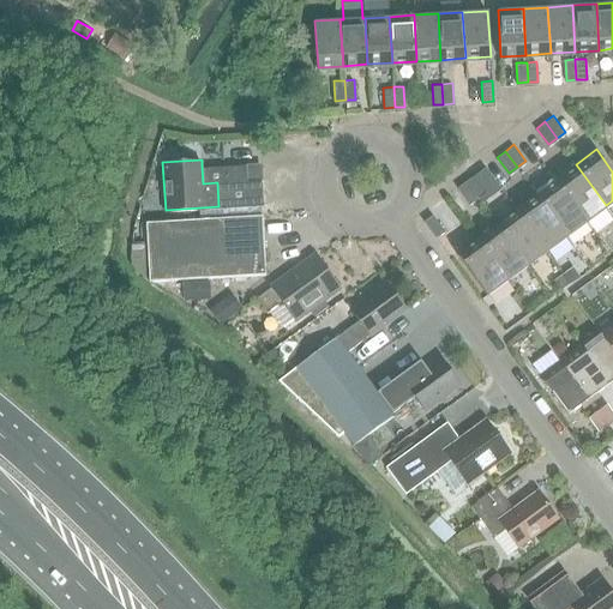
[(246,163),(202,166),(203,184),(217,182),(218,206),(263,204),(262,179),(247,179),(246,163)]
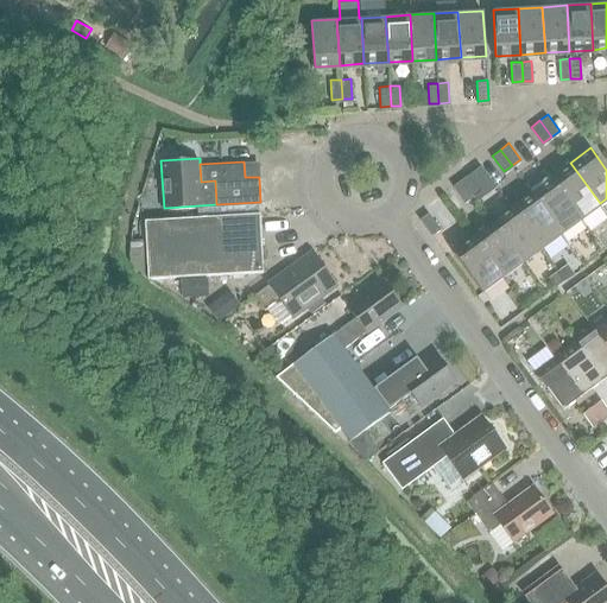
[(600,203),(570,163),(550,177),(581,217),(600,203)]
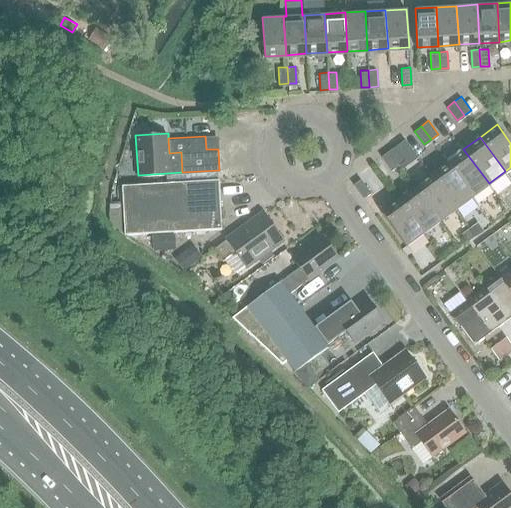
[(405,158),(395,145),(388,150),(398,163),(405,158)]
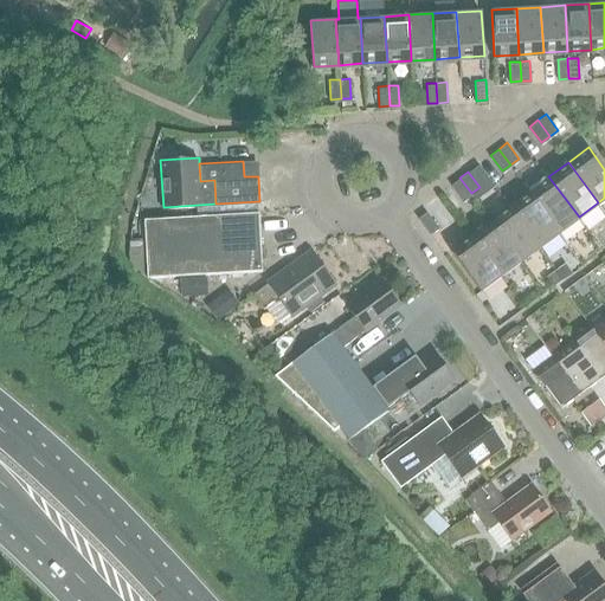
[(579,217),(548,176),(529,191),(559,231),(579,217)]
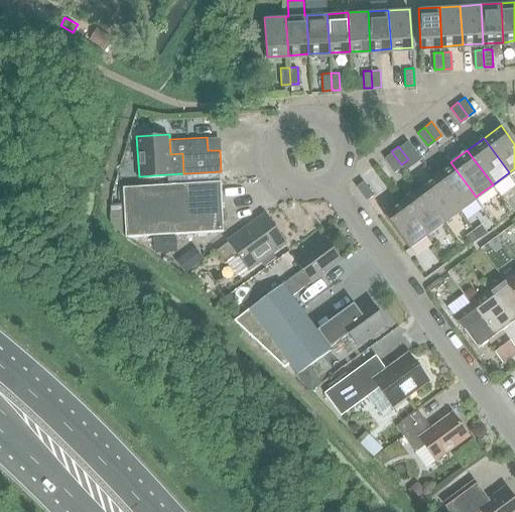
[(401,164),(391,151),(384,156),(394,169),(401,164)]
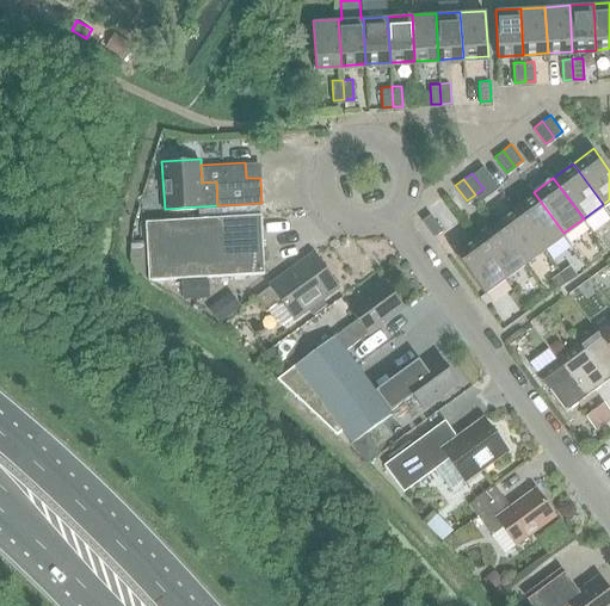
[(564,233),(534,192),(513,206),(544,247),(564,233)]
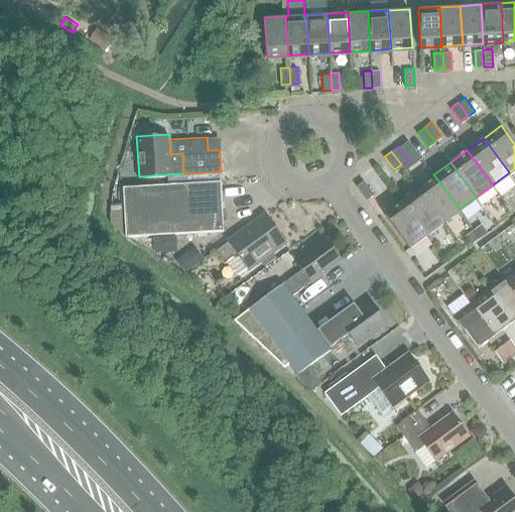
[(442,221),(460,209),(433,174),(417,186),(442,221)]
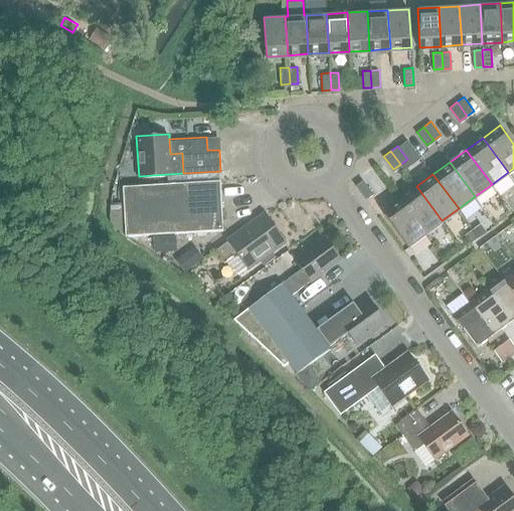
[(362,178),(362,179),(355,184),(365,197),(372,192),(362,178)]
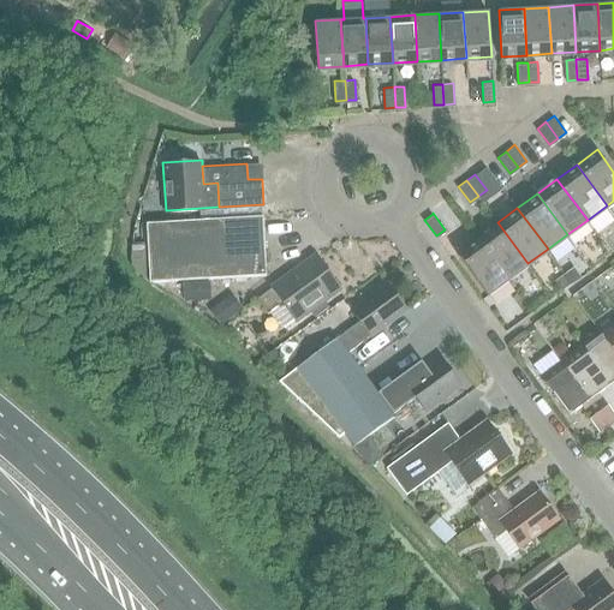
[(262,214),(145,221),(149,280),(266,273),(262,214)]
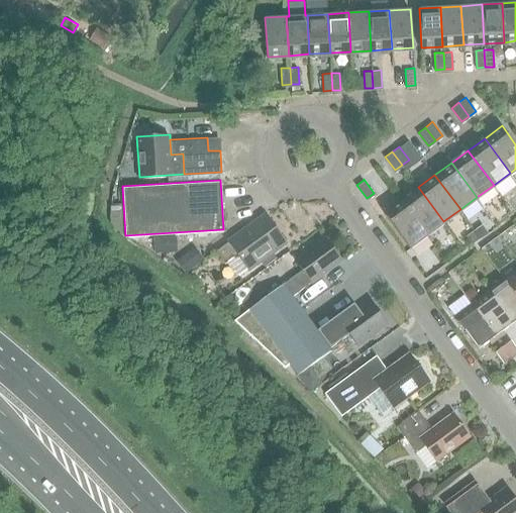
[(443,221),(418,187),(402,199),(427,234),(443,221)]
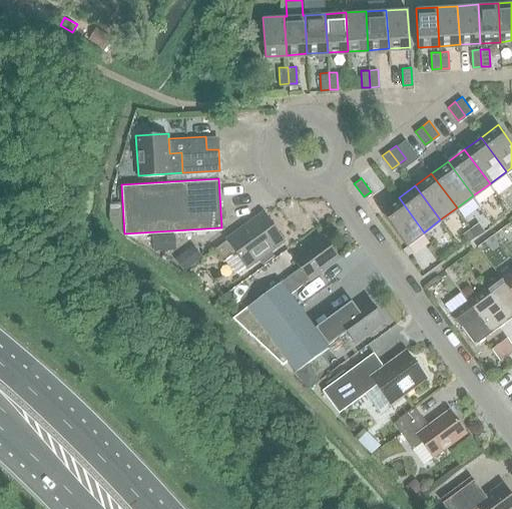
[(424,232),(399,197),(381,210),(407,244),(424,232)]
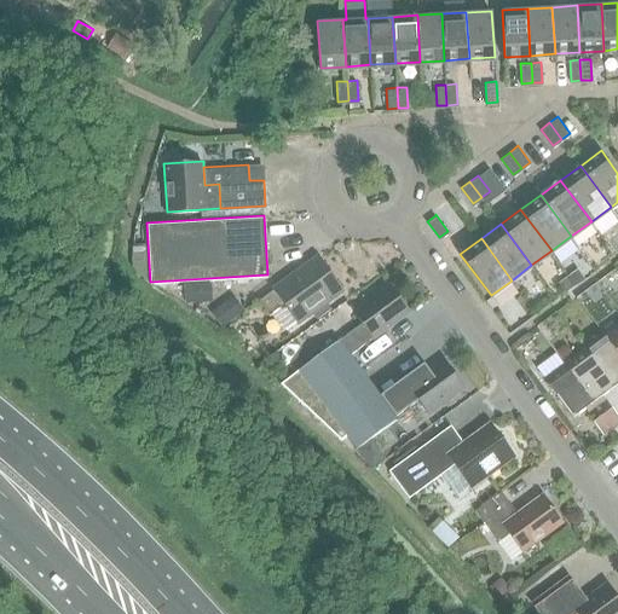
[(318,256),(259,299),(269,313),(284,301),(298,318),(340,287),(318,256)]
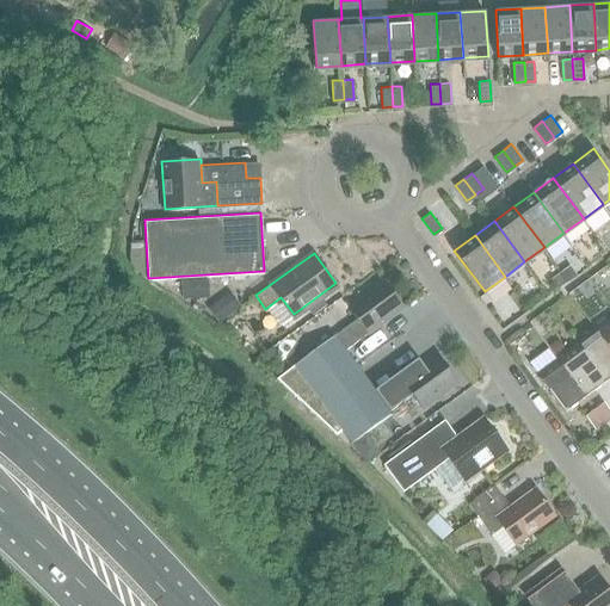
[(571,263),(561,270),(567,279),(577,272),(571,263)]
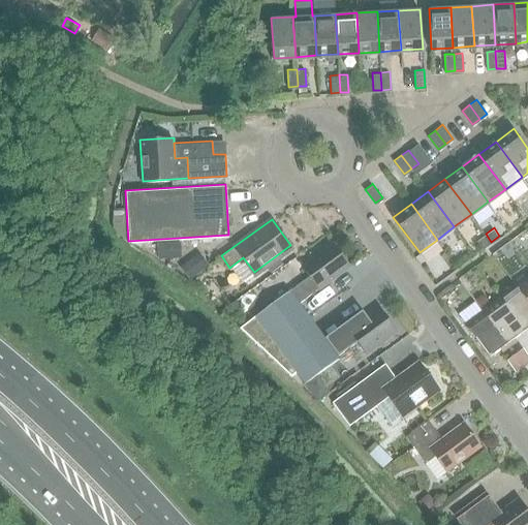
[(491,242),(486,234),(476,240),(483,248),(491,242)]
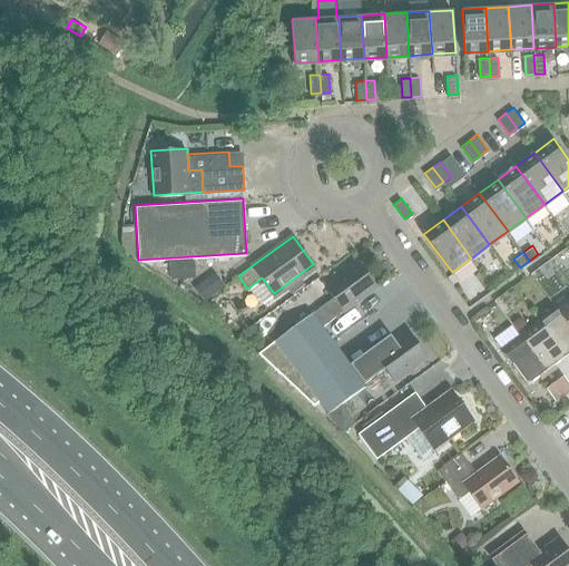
[(169,261),(170,277),(195,275),(194,259),(169,261)]
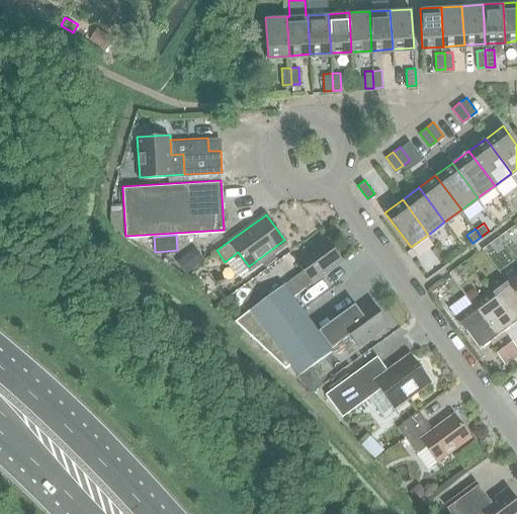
[(295,259),(304,269),(284,282),(292,294),(341,259),(326,238),(295,259)]
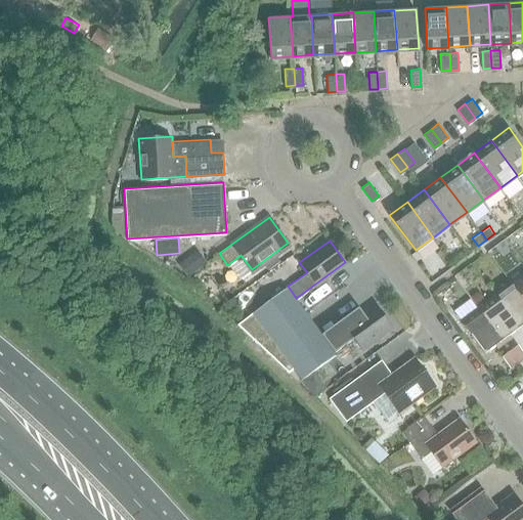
[(197,249),(178,263),(186,274),(206,261),(197,249)]
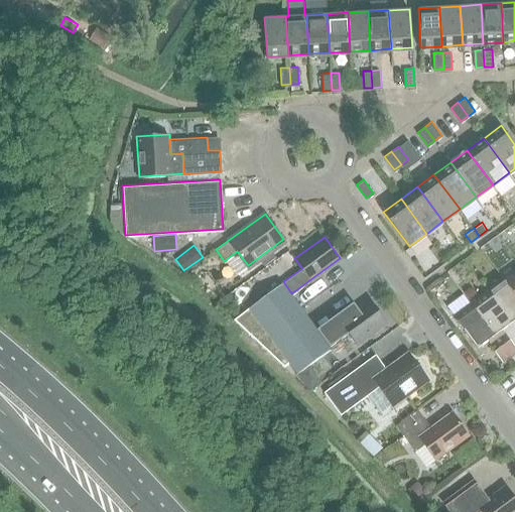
[(514,268),(504,277),(514,291),(514,268)]
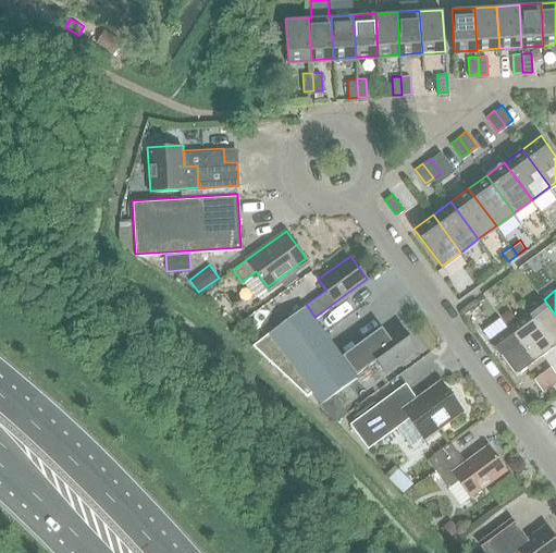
[(552,347),(555,344),(555,315),(544,299),(527,312),(552,347)]
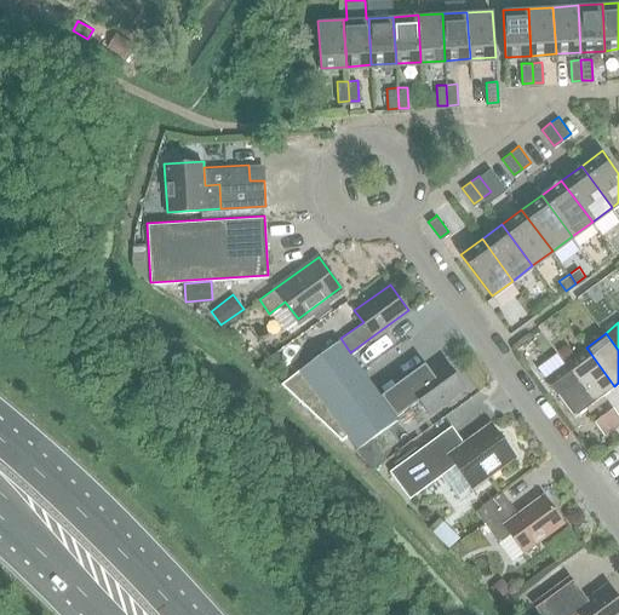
[(374,335),(355,350),(362,360),(382,345),(374,335)]
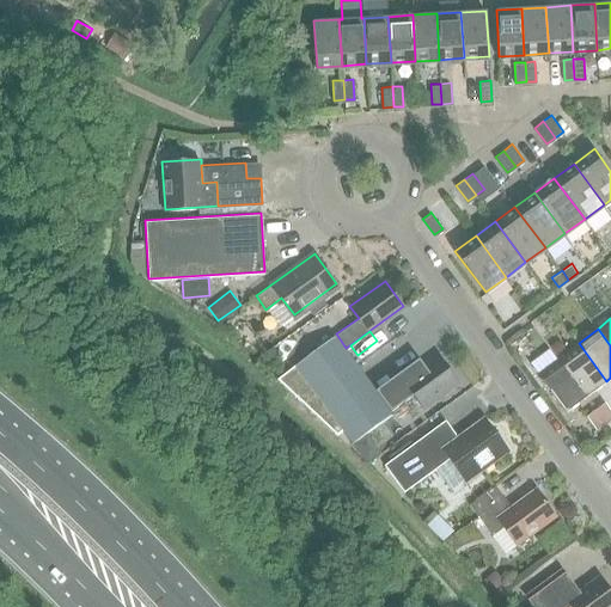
[(335,431),(342,427),(366,459),(380,448),(367,430),(392,412),(335,335),(295,363),(276,378),(335,431)]
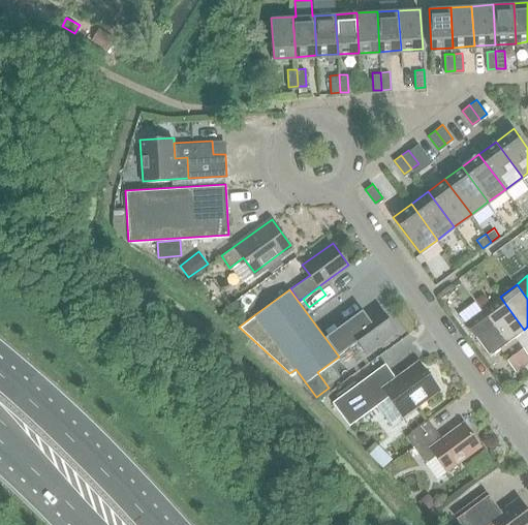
[(524,330),(500,297),(483,309),(507,342),(524,330)]
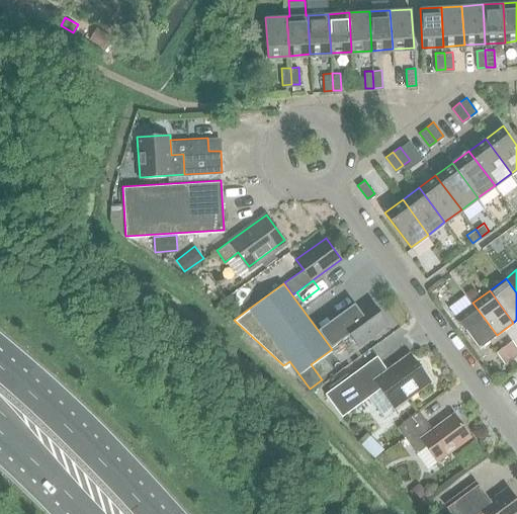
[(318,330),(329,344),(348,330),(358,344),(388,323),(371,302),(356,313),(351,305),(318,330)]
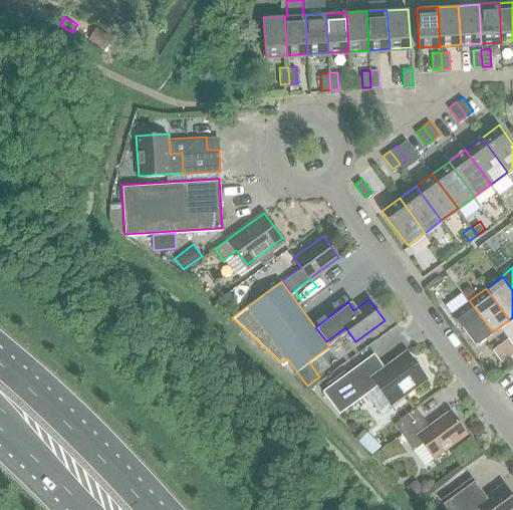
[(476,345),(493,332),(469,300),(452,312),(476,345)]
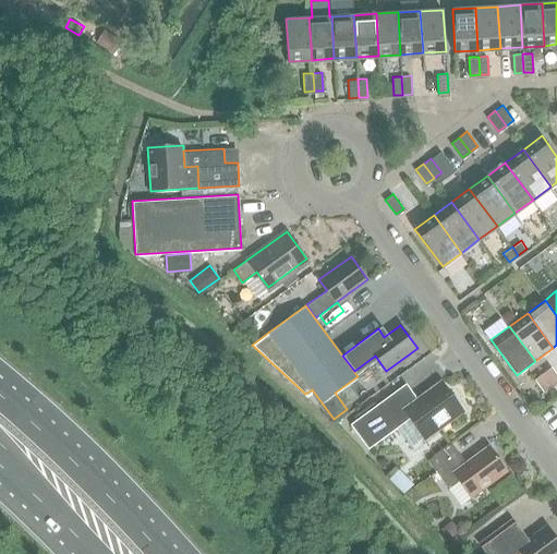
[(552,384),(556,380),(556,372),(552,365),(543,372),(552,384)]
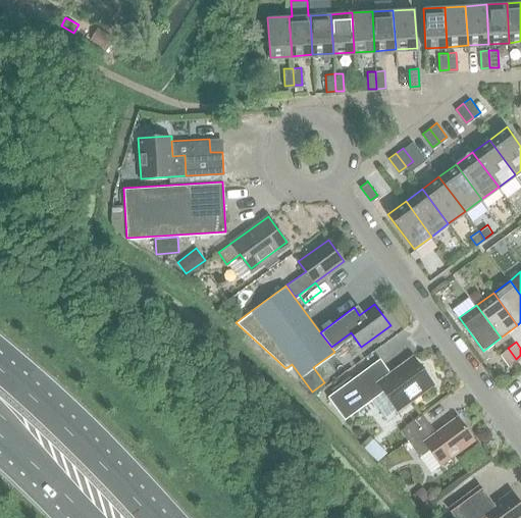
[(516,359),(508,348),(500,353),(509,364),(516,359)]
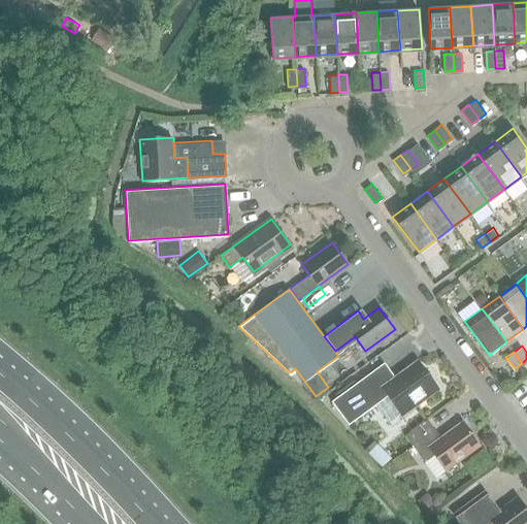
[(384,361),(331,399),(349,423),(387,395),(401,415),(438,388),(417,359),(394,375),(384,361)]
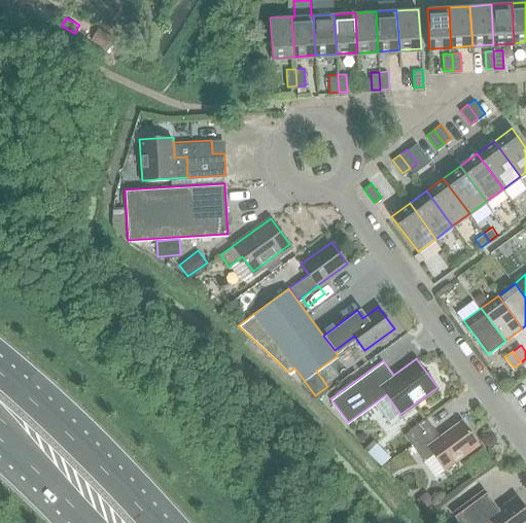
[(426,417),(405,433),(423,459),(433,452),(445,468),(479,444),(461,419),(440,436),(426,417)]
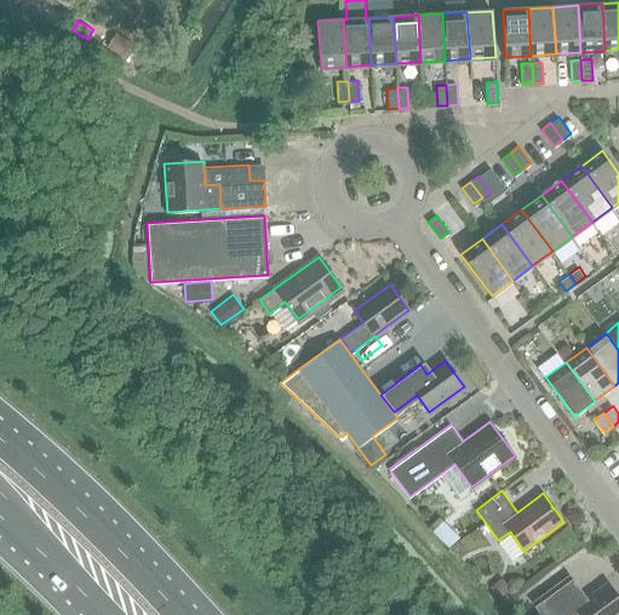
[(502,575),(492,584),(500,595),(511,587),(502,575)]
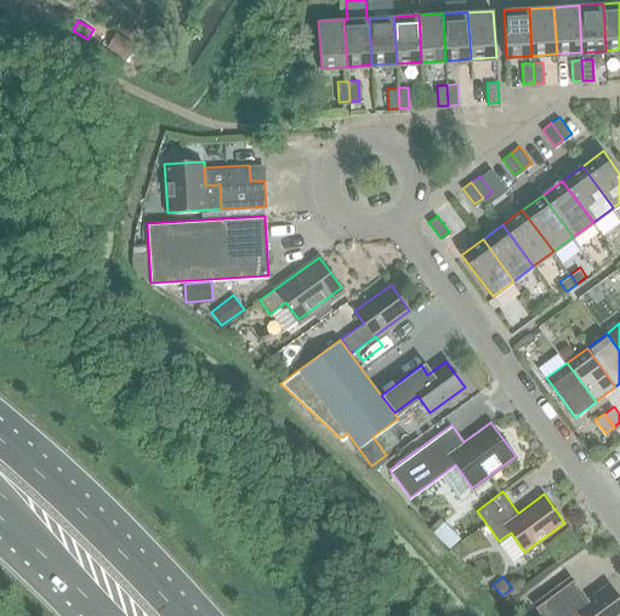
[(572,577),(535,604),(542,615),(618,615),(619,614),(619,599),(609,585),(587,600),(572,577)]
